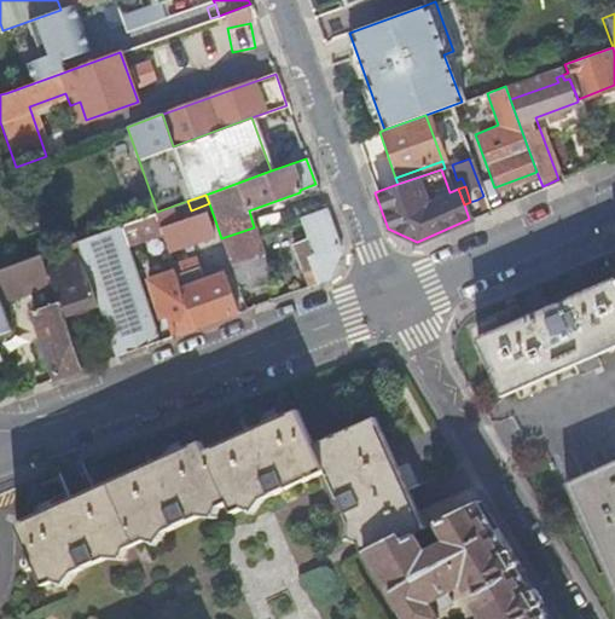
[(488,210),(483,196),(477,200),(482,213),(488,210)]
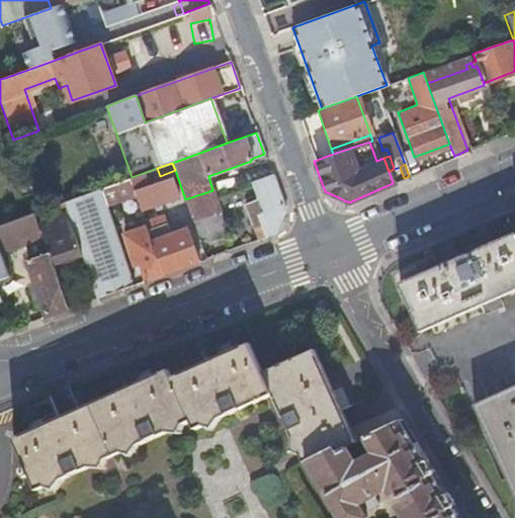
[(148,185),(143,173),(132,177),(130,178),(136,192),(142,210),(179,196),(172,176),(148,185)]
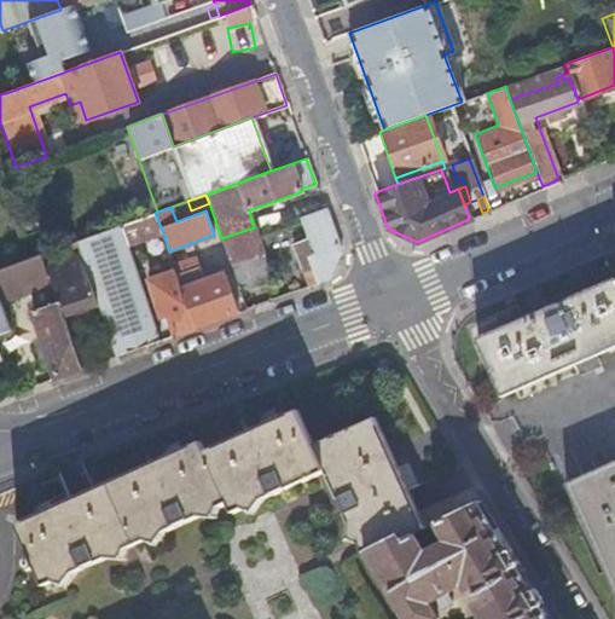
[(338,248),(324,208),(299,218),(306,239),(290,244),(306,287),(328,278),(338,248)]
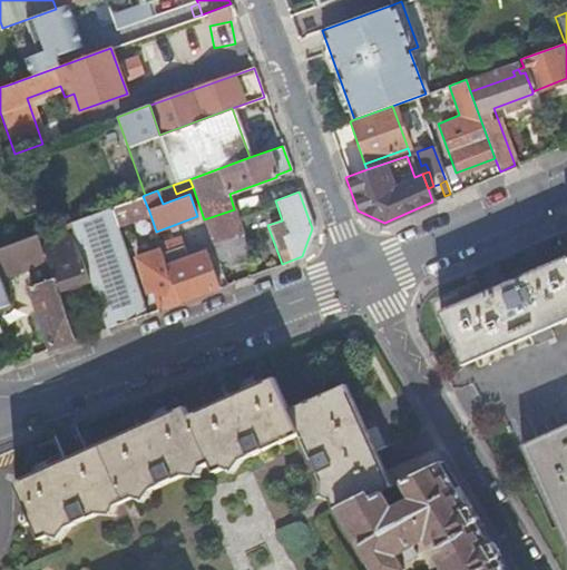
[(149,212),(143,196),(110,207),(117,224),(149,212)]
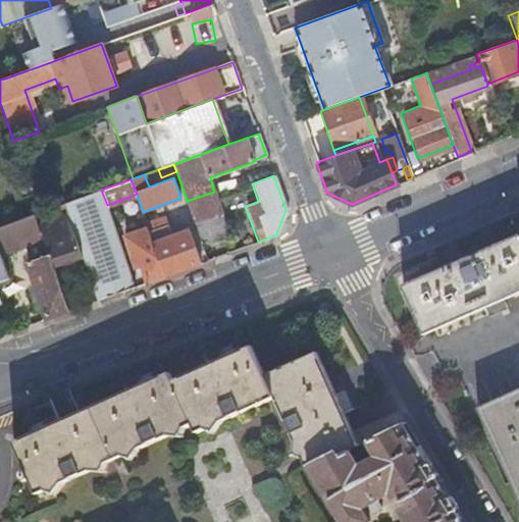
[(107,205),(101,190),(63,204),(64,207),(83,258),(98,301),(137,286),(114,225),(112,220),(107,205)]
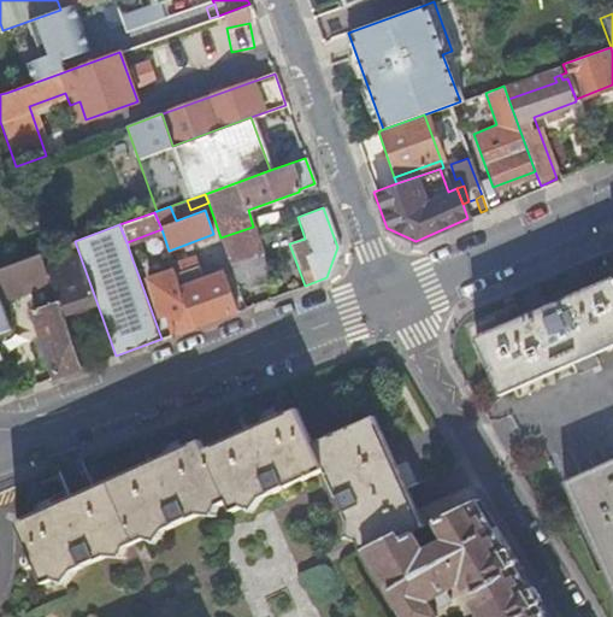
[(253,227),(220,238),(240,289),(271,277),(253,227)]
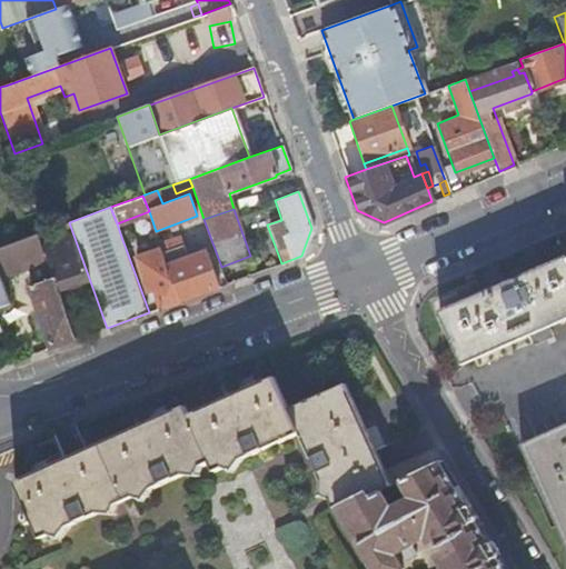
[(68,235),(40,243),(41,245),(42,245),(59,291),(59,292),(90,281),(70,226),(69,222),(63,225),(68,235)]
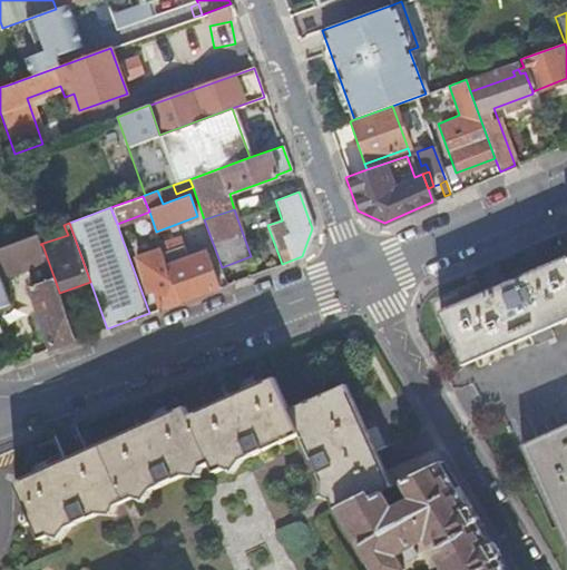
[(40,244),(37,234),(0,247),(0,273),(28,263),(32,276),(28,278),(52,349),(77,340),(59,293),(59,292),(42,245),(41,245),(40,244)]
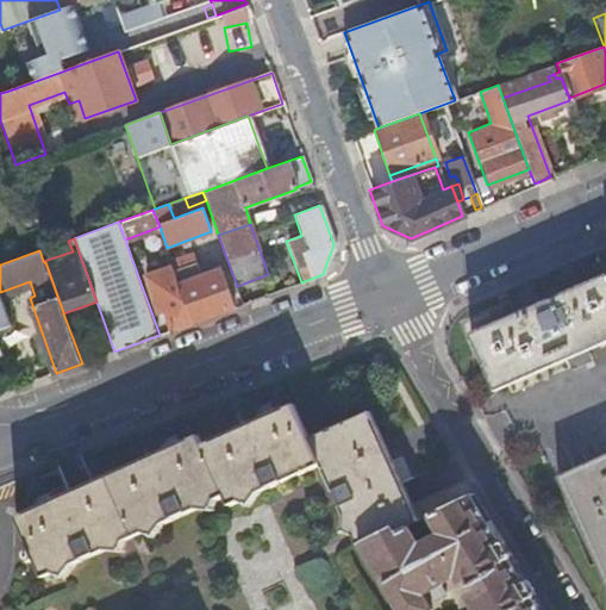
[(193,253),(170,261),(174,267),(193,322),(236,306),(223,269),(202,278),(193,253)]
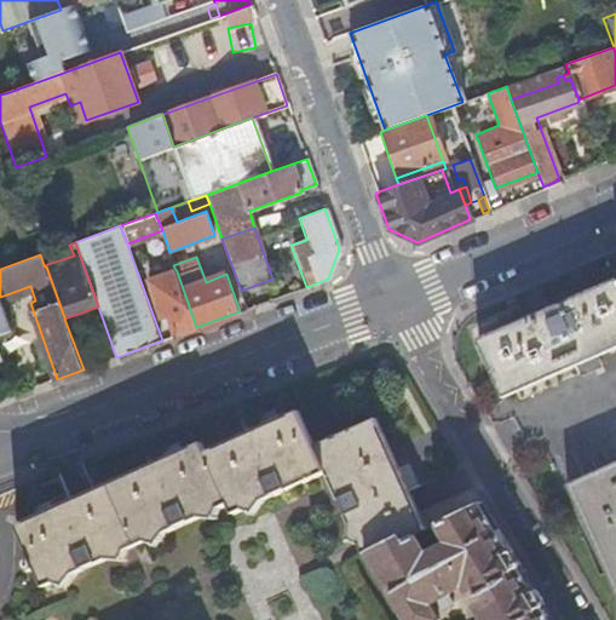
[(196,327),(177,271),(149,281),(162,317),(168,315),(171,323),(176,336),(196,327)]
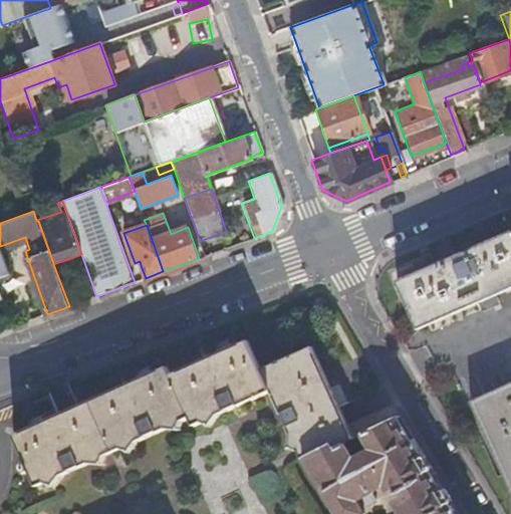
[(415,328),(510,285),(510,234),(509,231),(394,280),(415,328)]
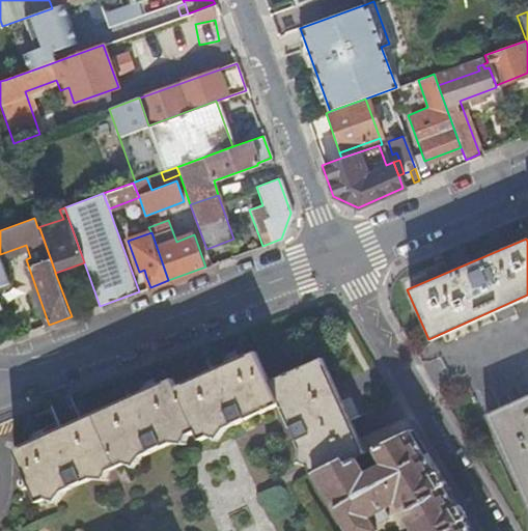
[(0,286),(8,284),(0,261),(0,286)]
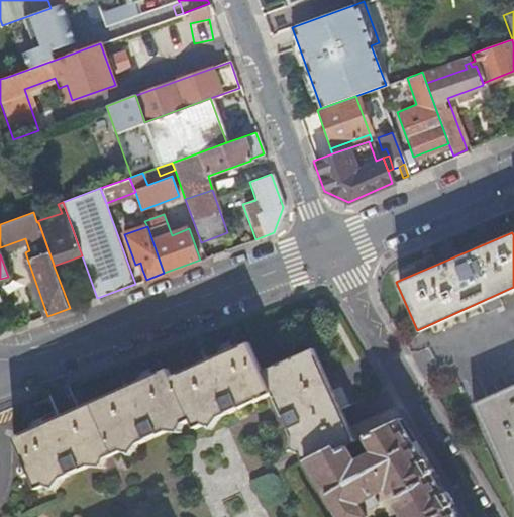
[(169,377),(188,420),(191,428),(269,394),(261,374),(246,342),(169,377)]
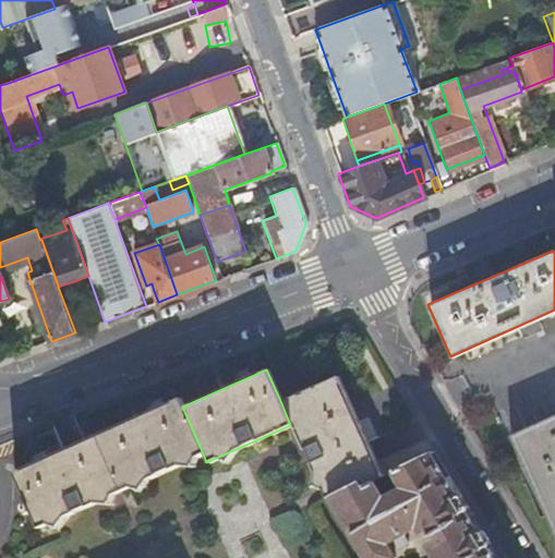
[(338,379),(281,403),(290,425),(322,498),(329,496),(358,483),(360,486),(381,477),(364,439),(350,407),(338,379)]
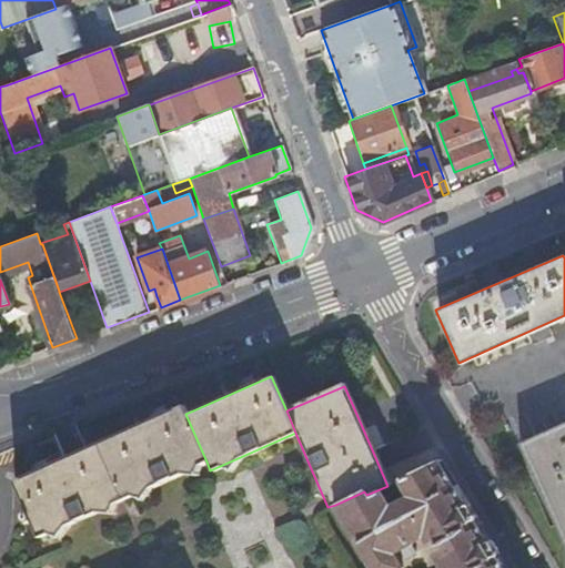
[(182,406),(99,443),(123,498),(207,462),(185,414),(182,406)]
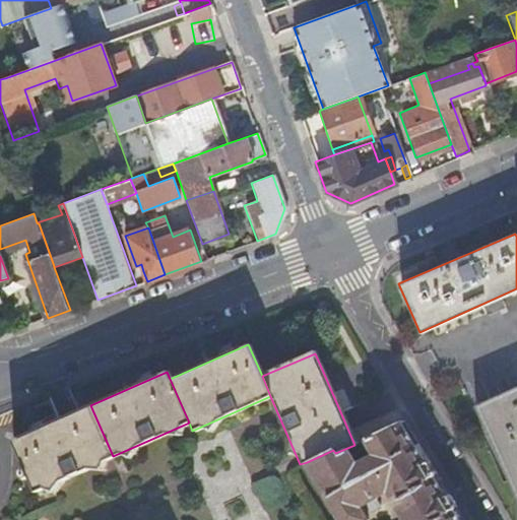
[(516,505),(516,386),(473,406),(516,505)]
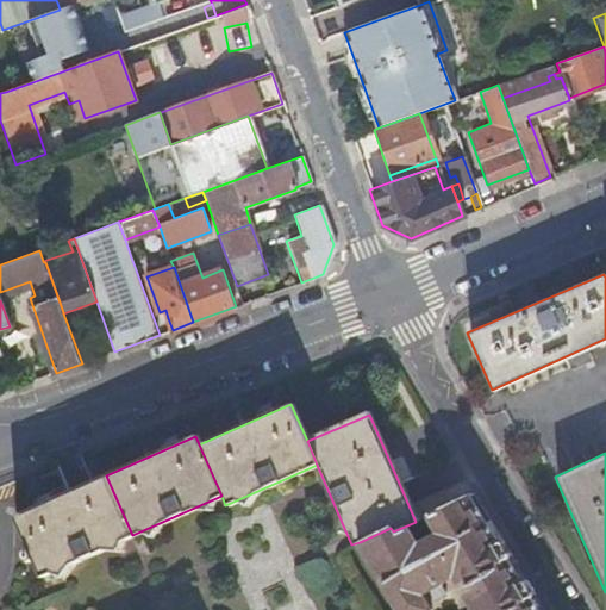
[(132,535),(106,475),(68,492),(48,500),(27,509),(10,517),(24,552),(20,553),(24,564),(29,561),(36,577),(132,535)]
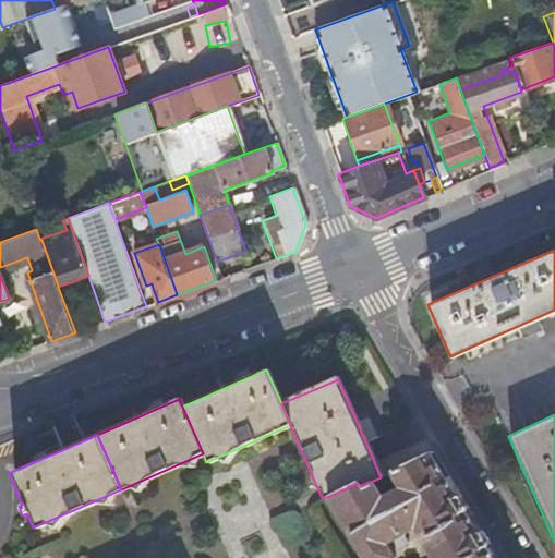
[(496,557),(433,452),(381,477),(360,486),(358,483),(329,496),(365,557),(391,557),(394,557),(385,543),(411,526),(411,522),(418,522),(425,535),(422,537),(433,557),(496,557)]
